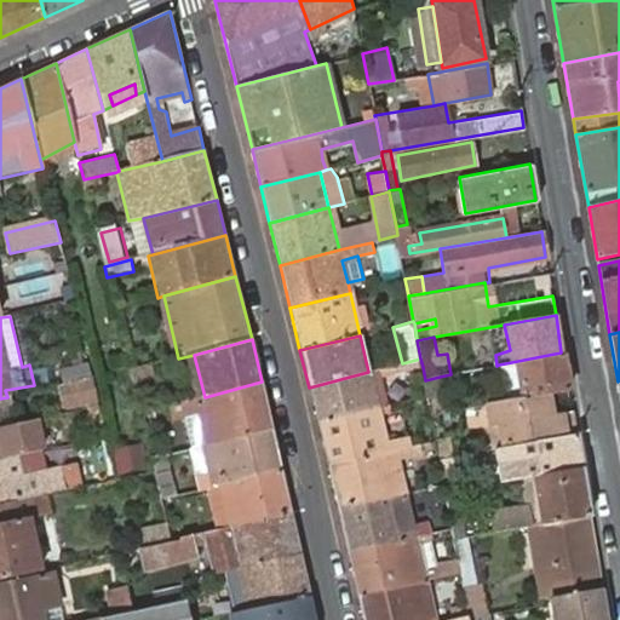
[(568,389),(561,352),(499,365),(505,399),(523,396),(534,394),(549,391),(568,389)]
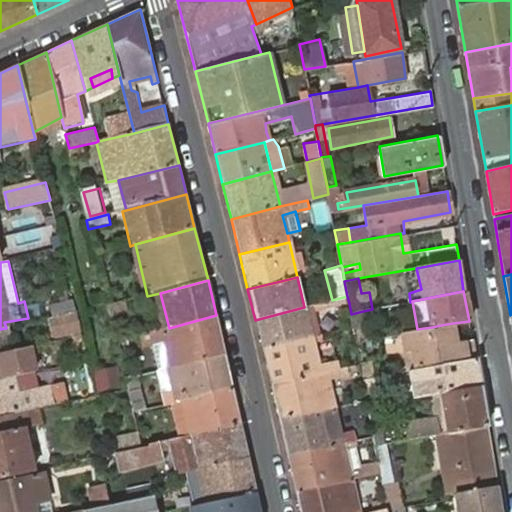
[(262,347),(313,335),(317,335),(316,330),(320,329),(315,311),(349,303),(347,296),(332,300),(304,307),(255,320),(262,347)]
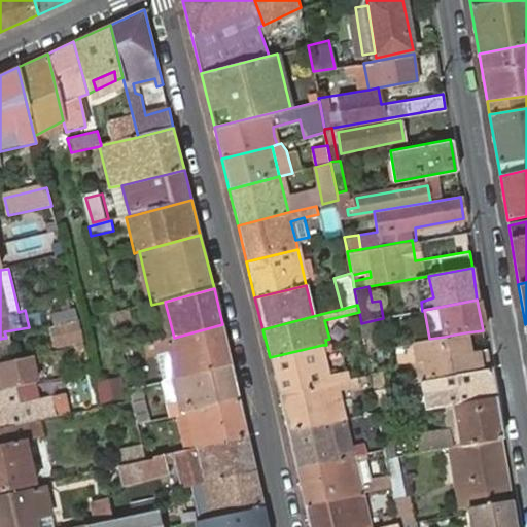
[(79,322),(75,307),(50,313),(54,328),(76,323),(79,322)]
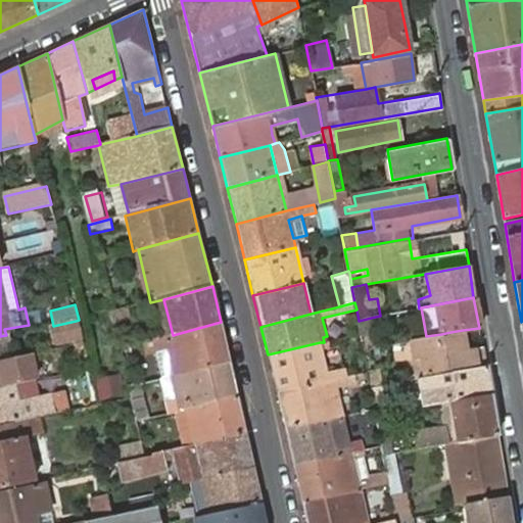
[(371,318),(359,321),(364,347),(377,345),(371,318)]
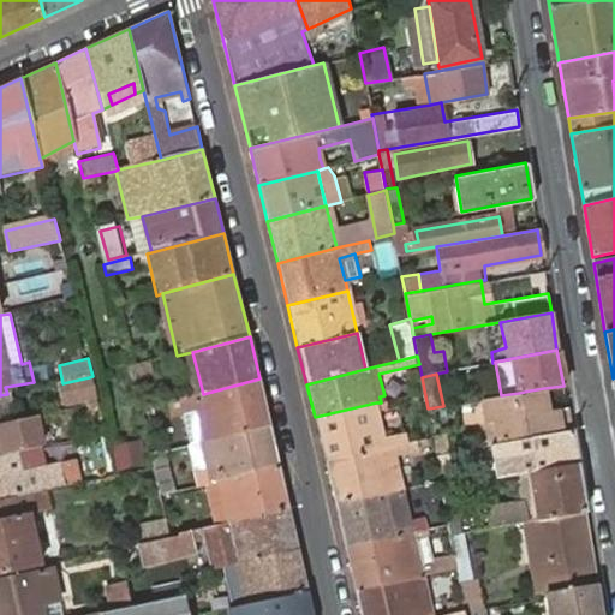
[(149,375),(131,380),(139,412),(157,407),(149,375)]
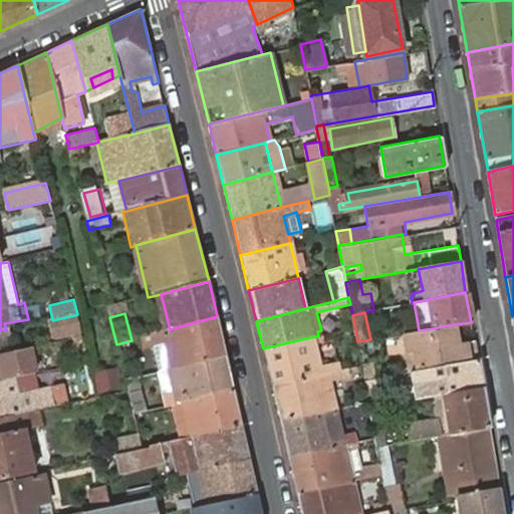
[(78,332),(74,315),(52,320),(49,320),(54,338),(78,332)]
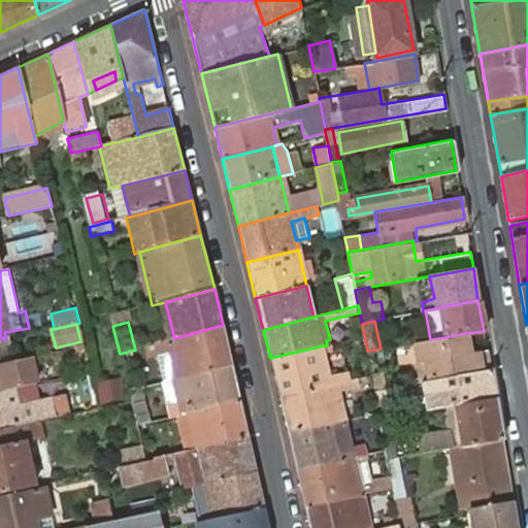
[(160,364),(228,344),(223,325),(174,338),(145,347),(150,360),(158,358),(160,364)]
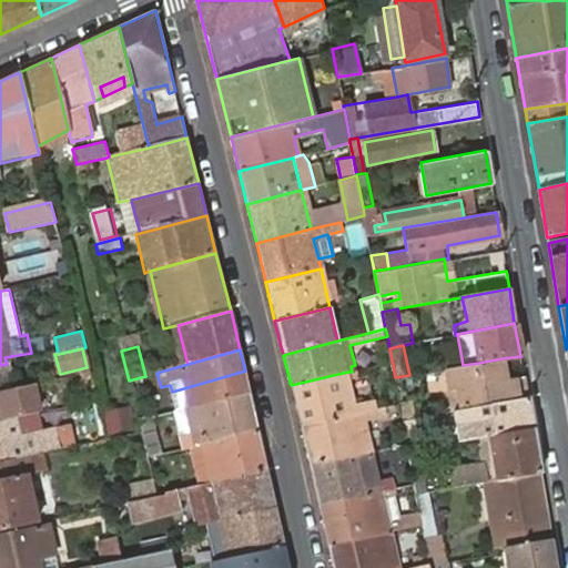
[(503,358),(489,361),(493,379),(505,377),(503,358)]
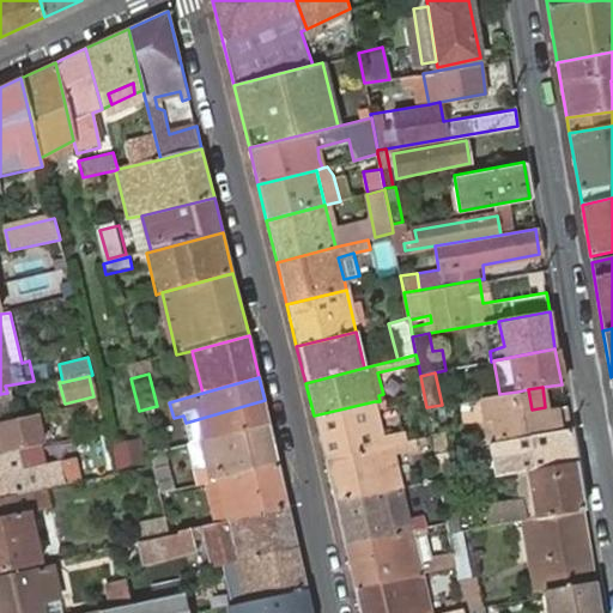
[(491,441),(569,429),(564,404),(545,407),(532,410),(528,389),(517,392),(499,394),(481,398),(489,442),(491,441)]
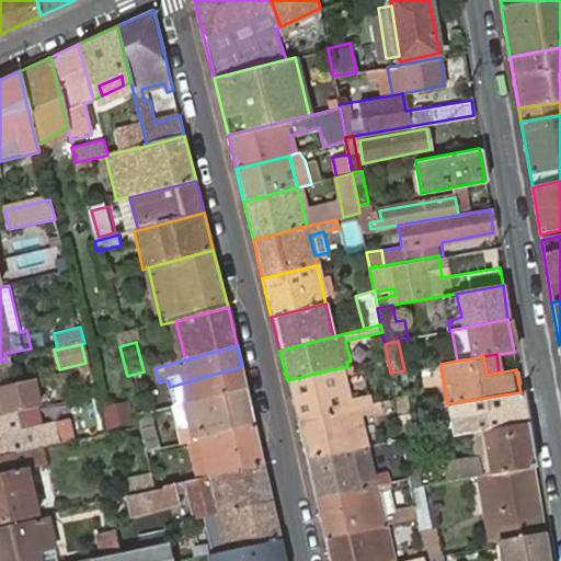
[(7,359),(0,361),(0,369),(13,367),(11,359),(7,359)]
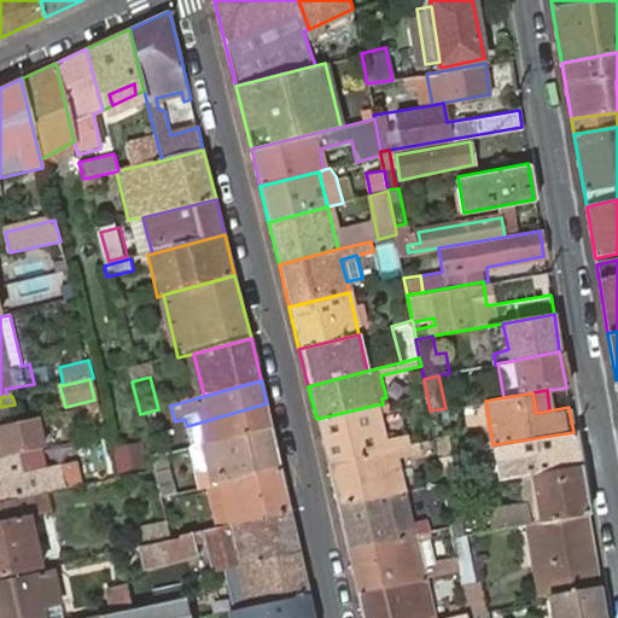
[(267,403),(187,426),(191,448),(202,445),(273,427),(267,403)]
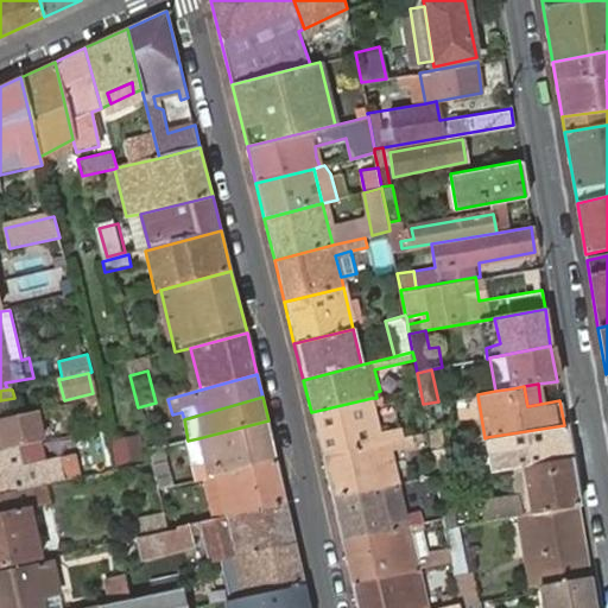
[(311,412),(321,456),(403,439),(400,431),(380,436),(372,398),(311,412)]
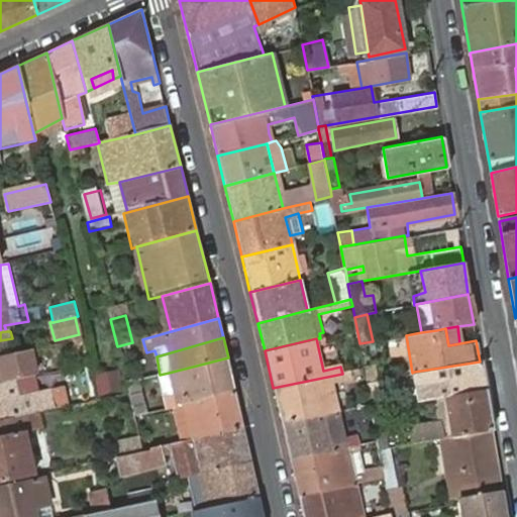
[(90,366),(84,340),(72,343),(77,368),(90,366)]
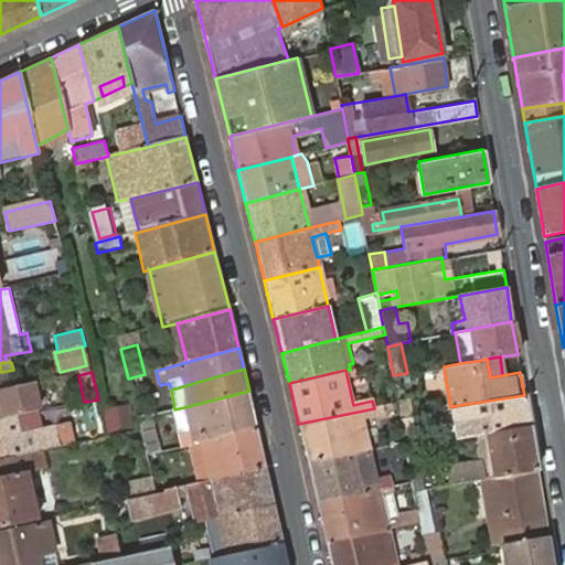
[(0,419),(13,417),(42,412),(36,383),(0,391),(0,419)]
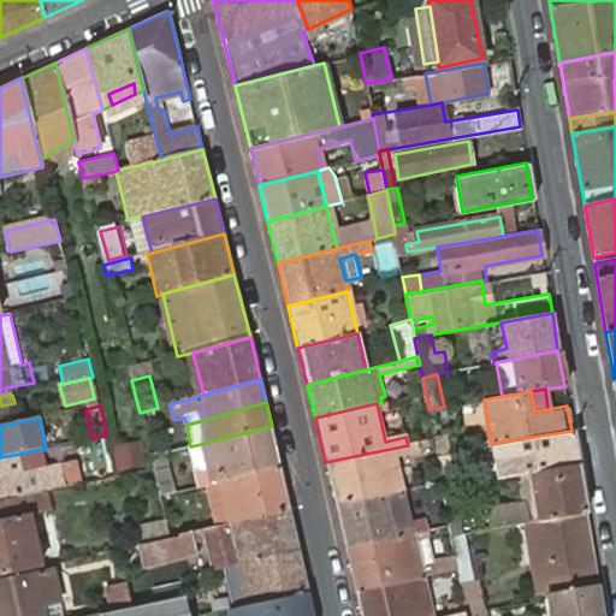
[(201,444),(211,485),(219,483),(282,467),(272,426),(201,444)]
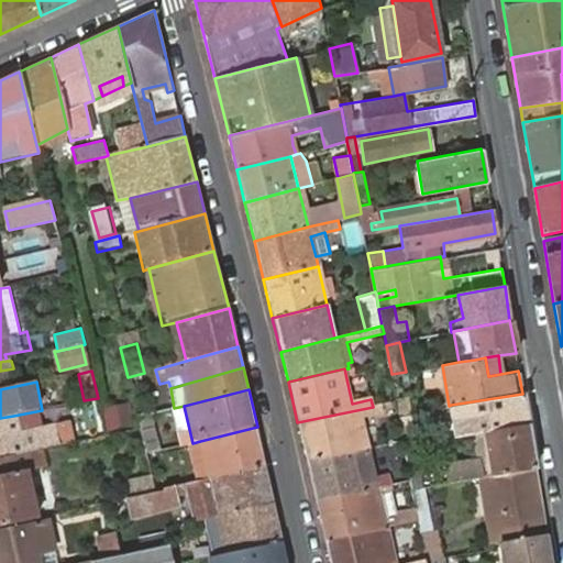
[(457,437),(474,434),(528,424),(522,394),(451,405),(457,437)]
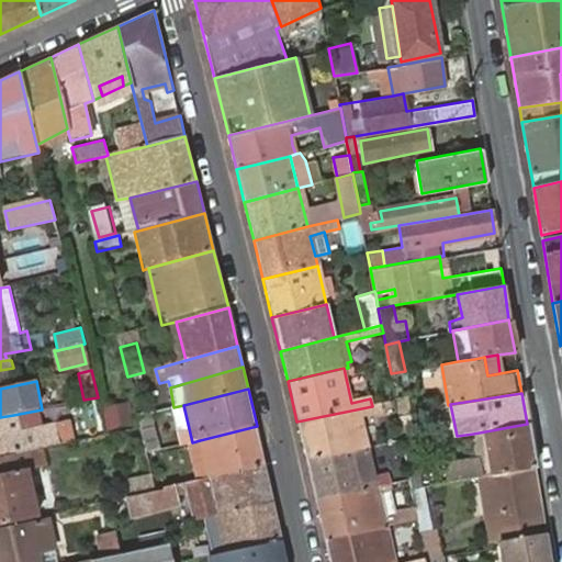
[(104,429),(131,426),(127,402),(101,405),(104,429)]
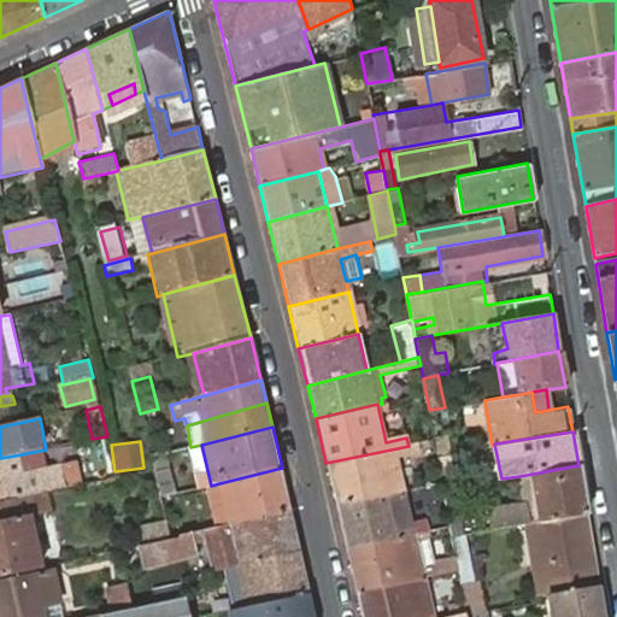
[(325,463),(335,505),(393,493),(392,485),(403,483),(397,458),(427,452),(425,441),(409,446),(325,463)]
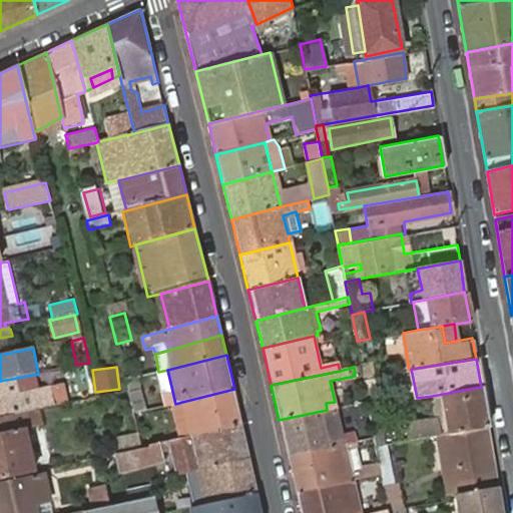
[(175,404),(167,370),(158,372),(167,406),(175,404)]
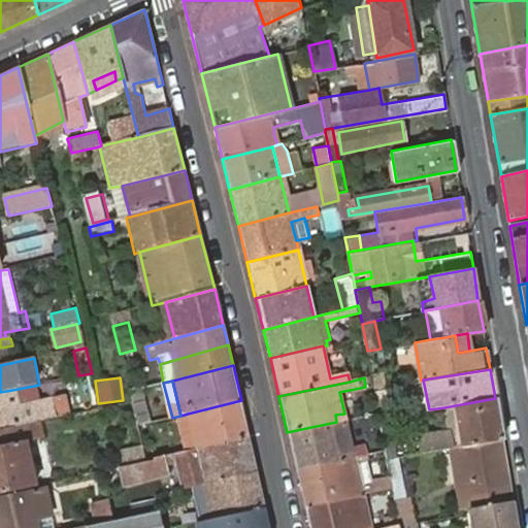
[(374,388),(380,418),(390,417),(384,387),(374,388)]
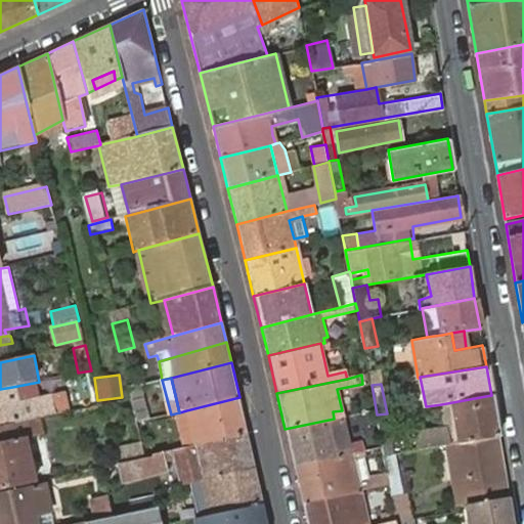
[(140,386),(128,389),(133,413),(146,410),(140,386)]
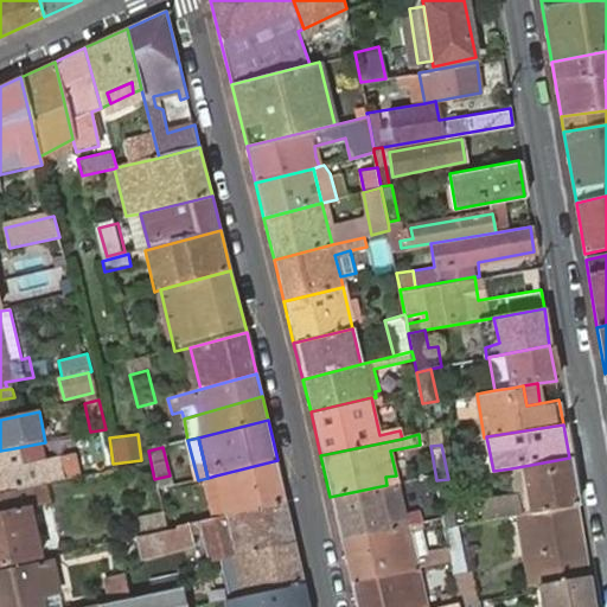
[(0,493),(48,485),(63,481),(61,467),(53,470),(51,464),(18,472),(5,475),(1,462),(17,460),(14,448),(0,451),(0,493)]
